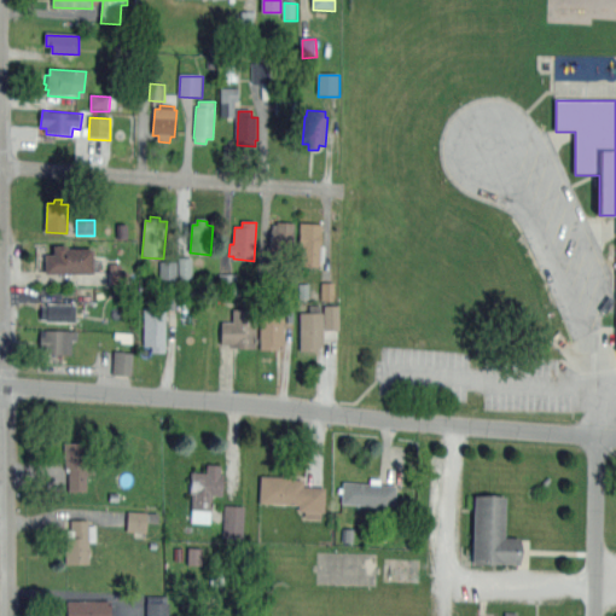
[(319,268),(301,266),(302,245),(298,245),(300,222),(324,225),(321,247),(326,248),(325,263),(319,263),(319,268)]
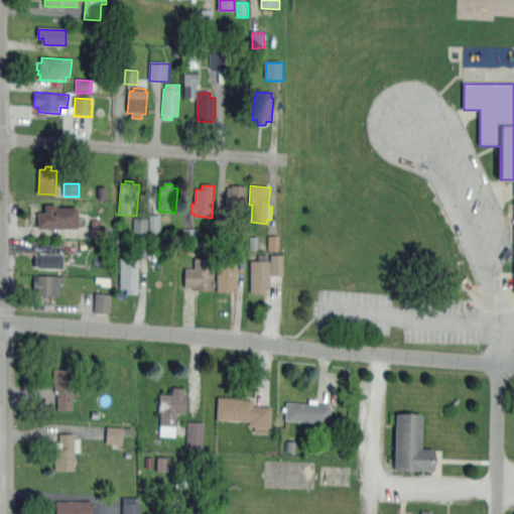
[(245,217),(225,215),(226,212),(223,212),(224,207),(226,207),(228,188),(231,188),(232,186),(246,187),(244,201),(247,201),(245,217)]
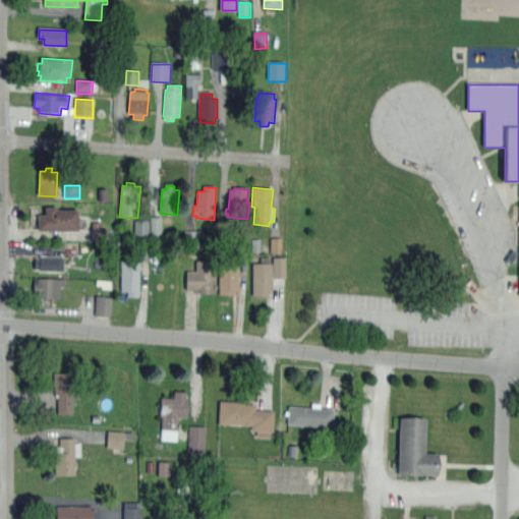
[(78,231),(38,231),(38,216),(45,216),(45,208),(57,208),(57,211),(78,211),(78,231)]
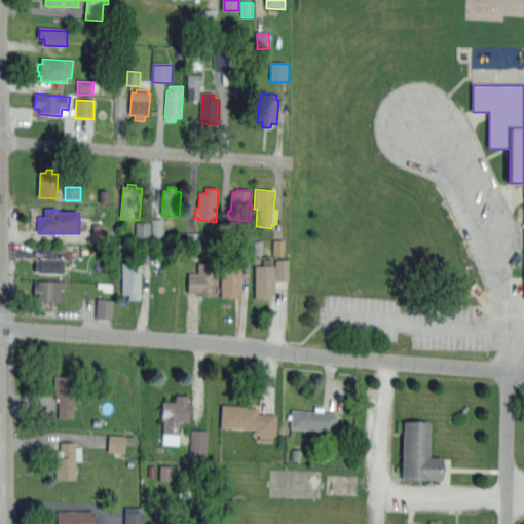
[(164,239),(164,223),(138,222),(138,238),(164,239)]
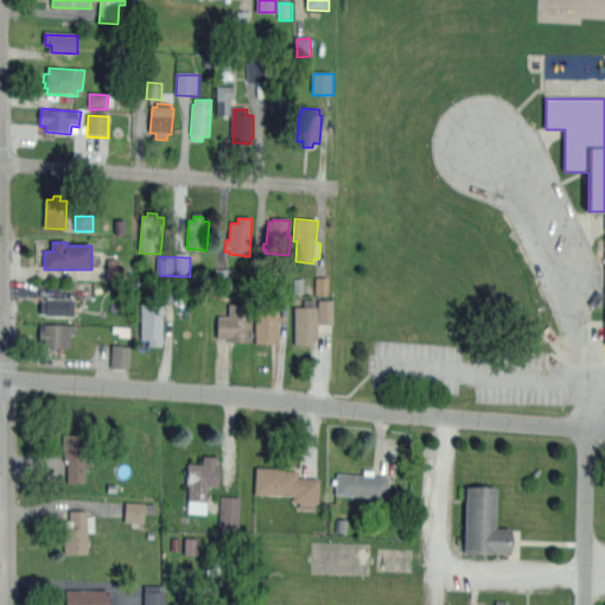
[(233,291),(234,272),(220,271),(220,290),(233,291)]
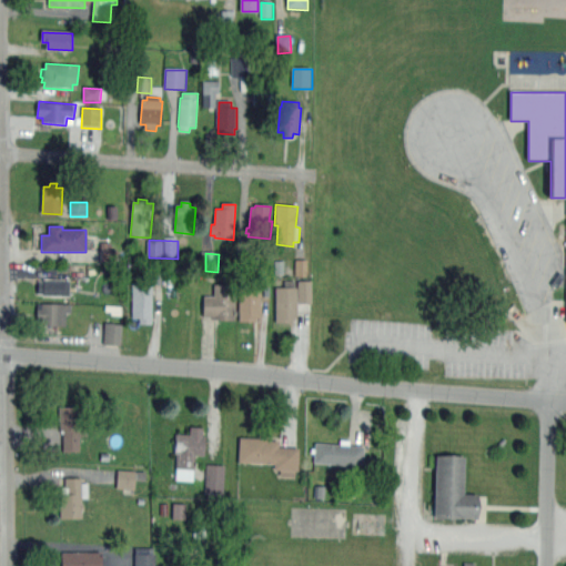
[(43,296),(43,295),(39,294),(39,282),(44,283),(44,281),(70,281),(70,297),(43,296)]
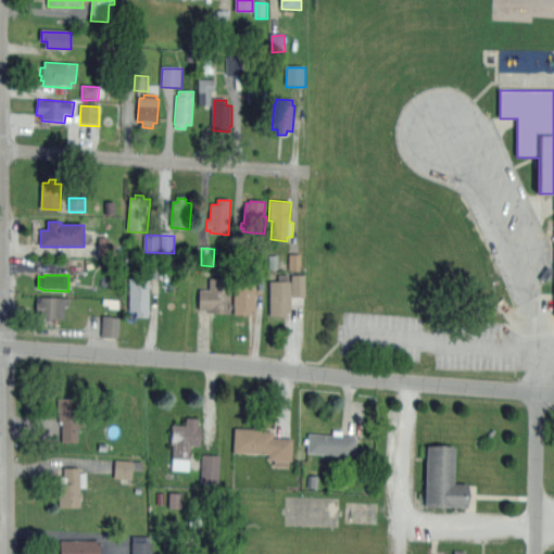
[(289,276),(289,282),(291,282),(291,313),(287,313),(287,316),(269,316),(271,282),(279,282),(279,276),(289,276)]
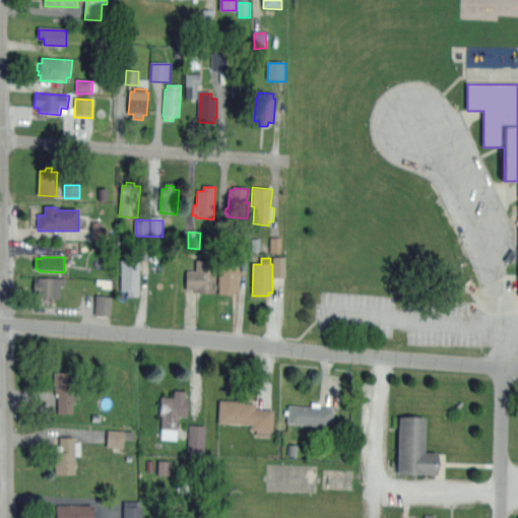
[(139,297),(128,297),(128,292),(122,292),(122,261),(139,261),(139,297)]
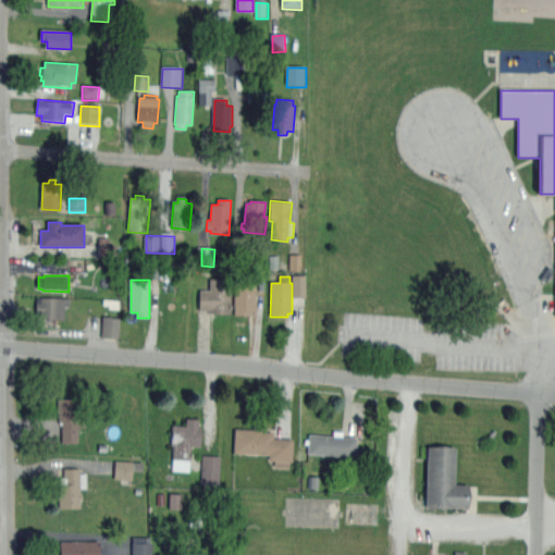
[(231,315),(210,315),(210,311),(200,311),(200,291),(211,292),(211,280),(231,280),(231,315)]
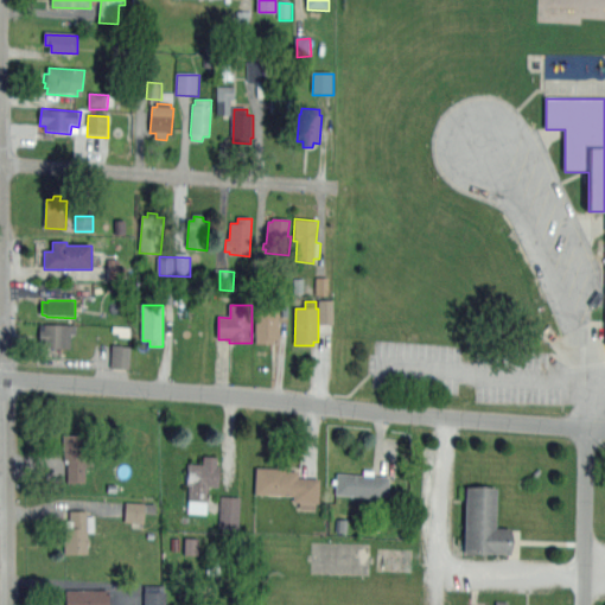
[(256,344),(256,307),(279,307),(279,341),(275,341),(275,344),(256,344)]
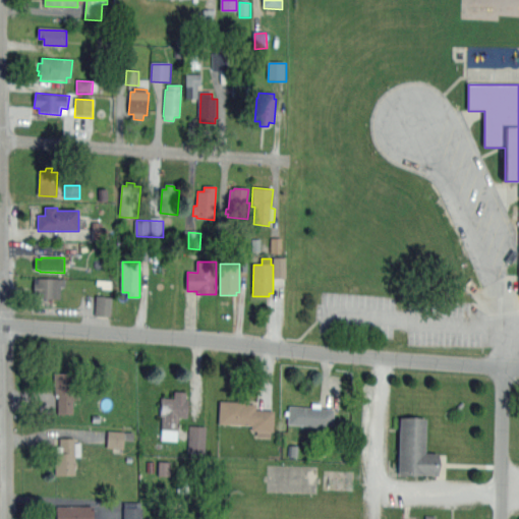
[(60,287),(60,299),(40,300),(39,294),(35,294),(35,285),(39,284),(39,281),(64,281),(64,287),(60,287)]
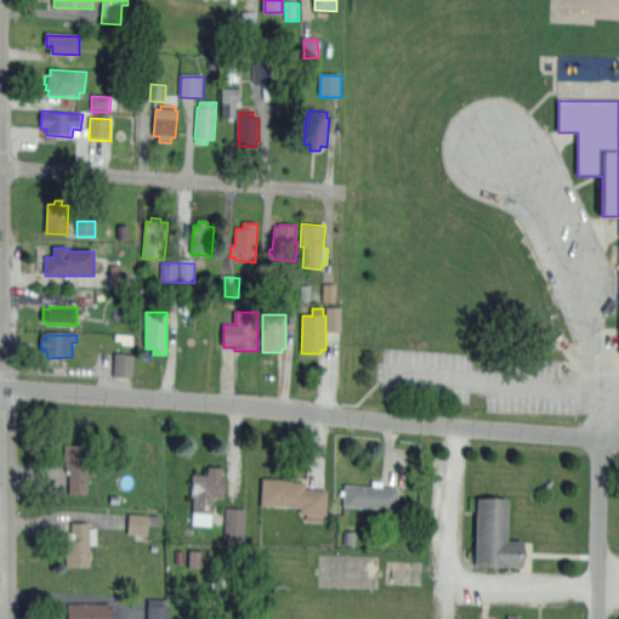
[(132,379),(132,356),(117,356),(115,379),(132,379)]
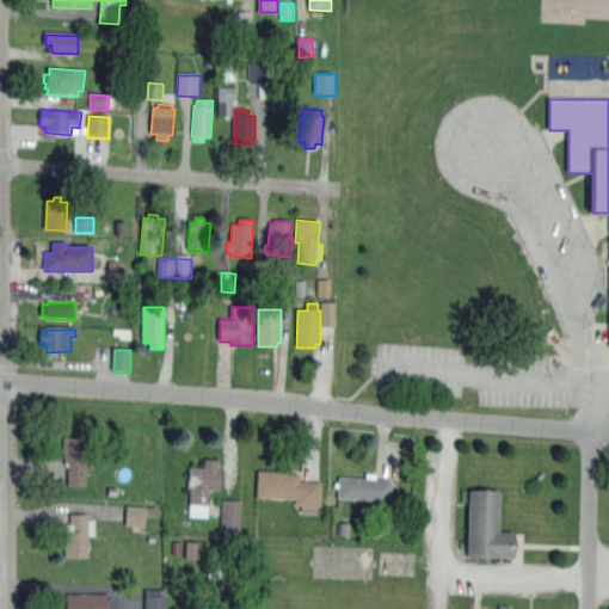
[(86,486),(68,486),(68,466),(65,466),(65,440),(85,440),(85,454),(92,454),(92,469),(86,469),(86,486)]
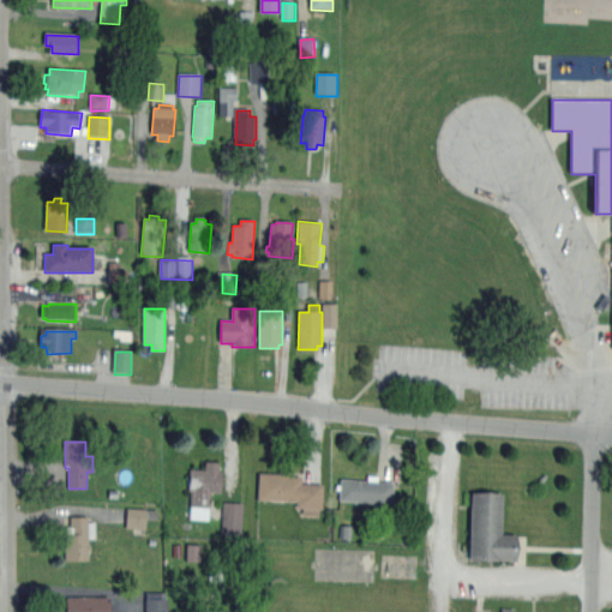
[(221,495),(211,493),(209,521),(190,520),(192,491),(190,491),(191,471),(209,472),(209,465),(223,466),(221,495)]
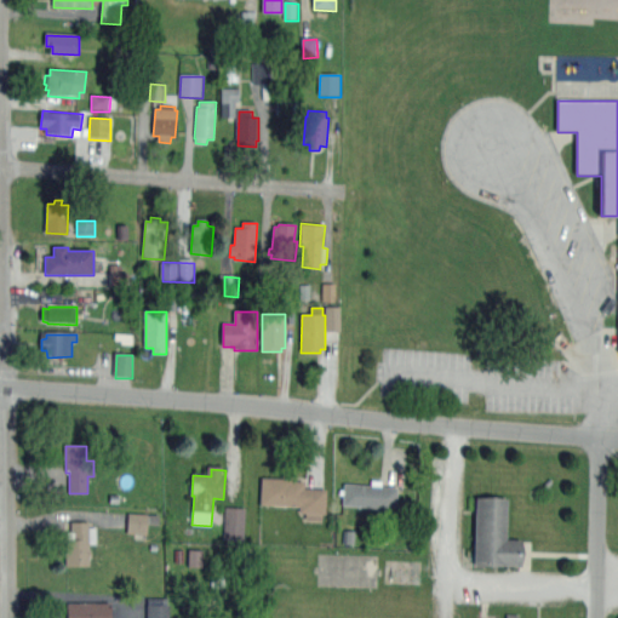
[(327,490),(325,515),(324,515),(322,524),(307,521),(308,514),(299,513),(301,508),(261,504),(263,479),(305,482),(304,488),(327,490)]
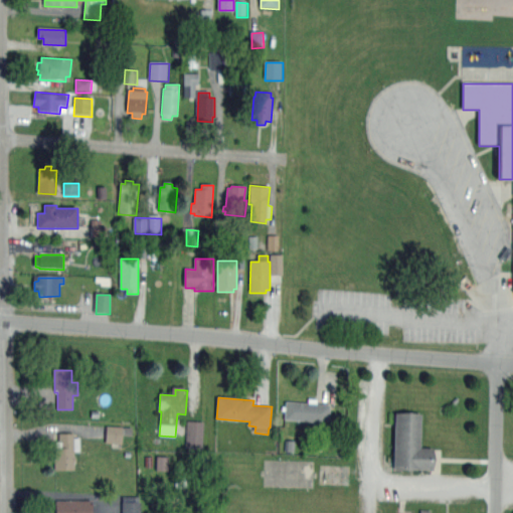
[(317,404),(330,405),(329,422),(328,422),(327,432),(313,431),(313,422),(285,420),(286,402),(309,403),(309,399),(317,399),(317,404)]
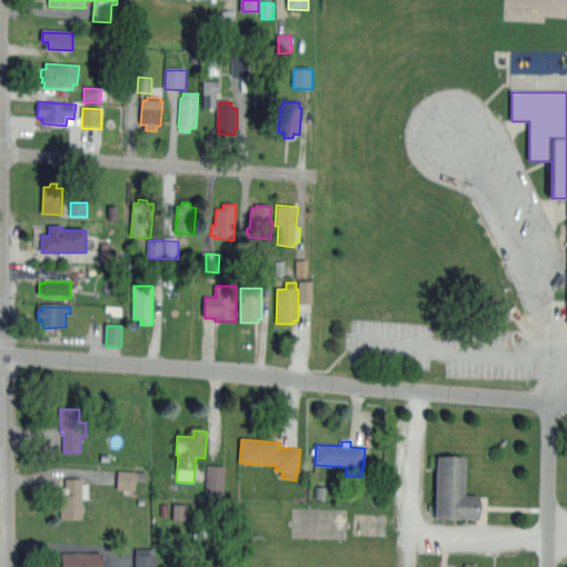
[(478,520),(435,518),(437,457),(466,458),(465,496),(479,497),(478,520)]
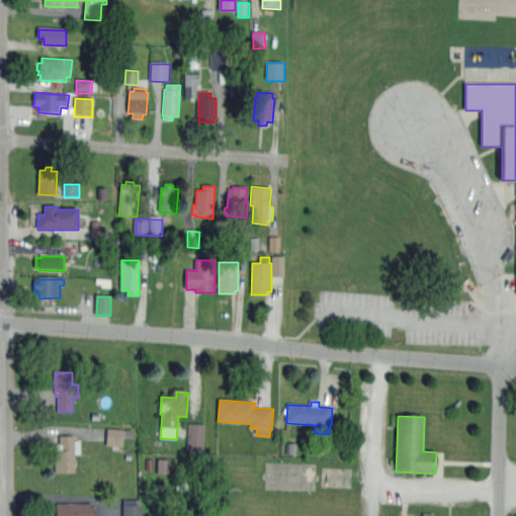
[(188,452),(205,453),(206,425),(189,425),(188,452)]
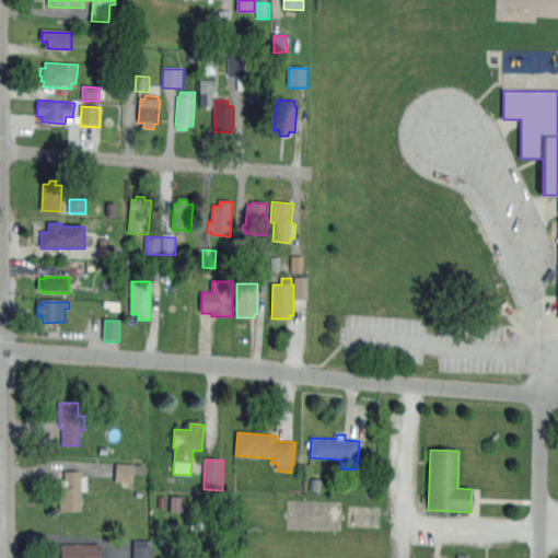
[(116,484),(134,484),(135,466),(117,465),(116,484)]
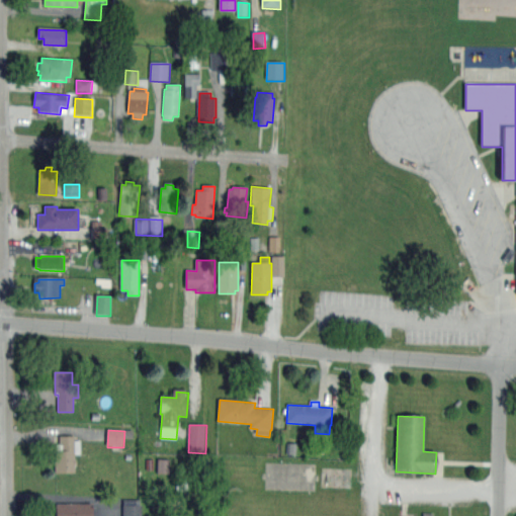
[(75,474),(56,473),(57,445),(60,445),(60,437),(75,437),(75,441),(81,441),(81,455),(75,455),(75,460),(77,460),(76,465),(75,465),(75,474)]
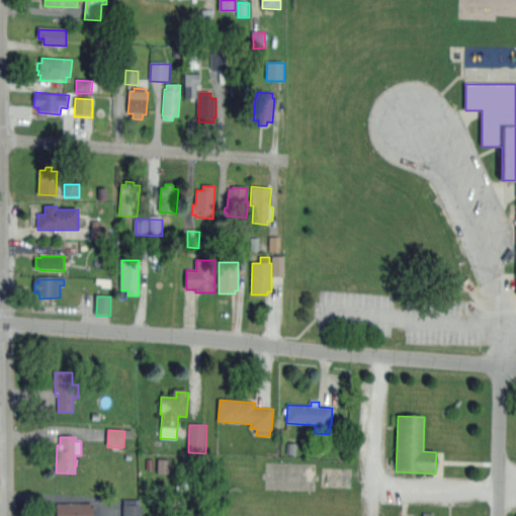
[(158,475),(170,475),(170,460),(159,460),(158,475)]
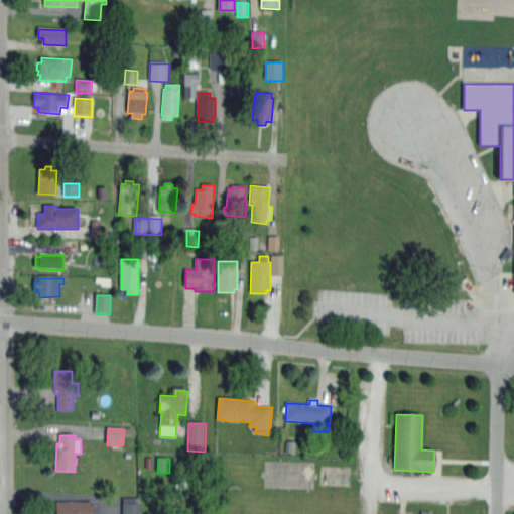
[(141,513),(141,499),(123,499),(124,513),(141,513)]
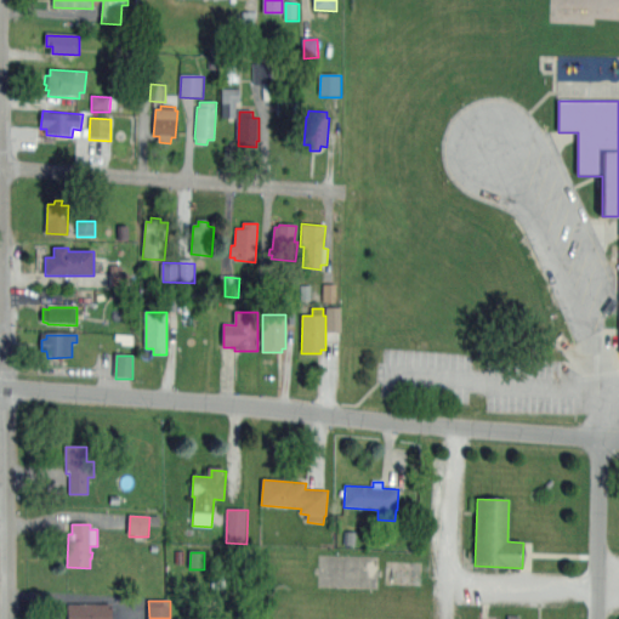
[(67,618),(67,606),(109,606),(109,618),(67,618)]
